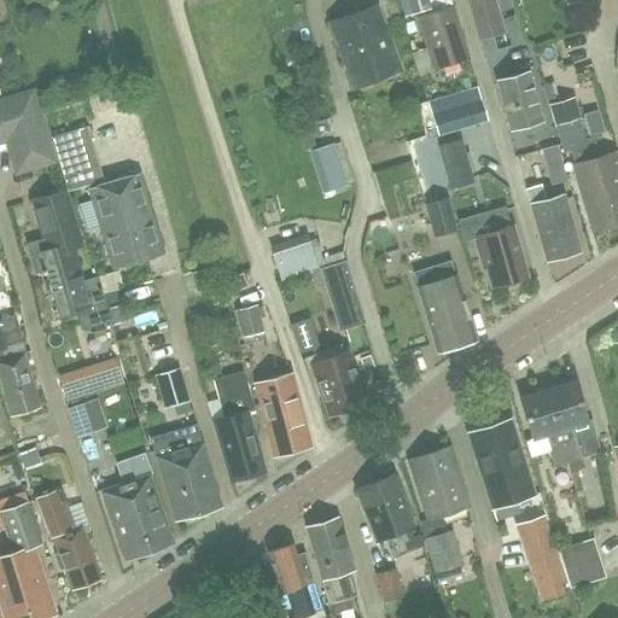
[(401,70),(383,19),(397,15),(392,0),(394,0),(392,0),(373,0),(377,5),(331,23),(354,87),(401,70)]
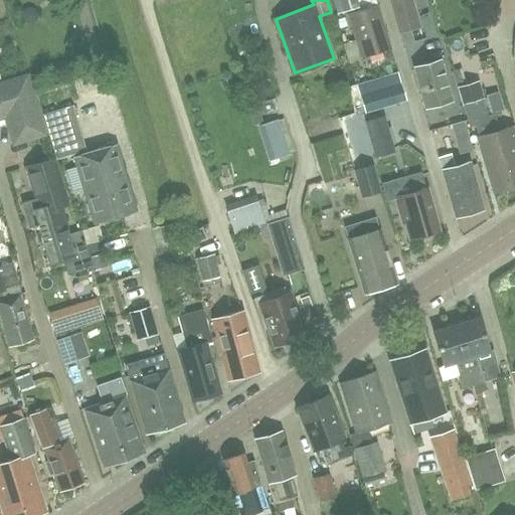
[(359,6),(357,0),(332,0),(336,14),(359,6)]
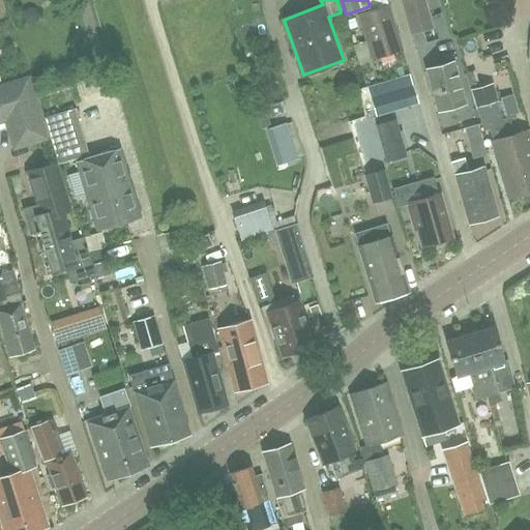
[(400,0),(410,35),(412,34),(417,33),(434,29),(428,8),(424,0),(400,0)]
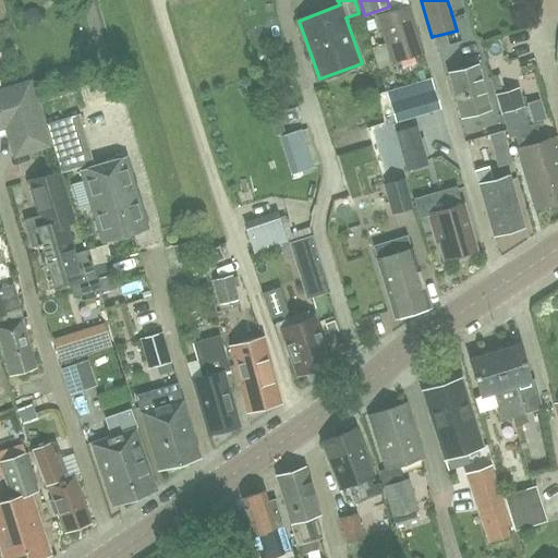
[(392,61),(424,51),(410,5),(378,16),(392,61)]
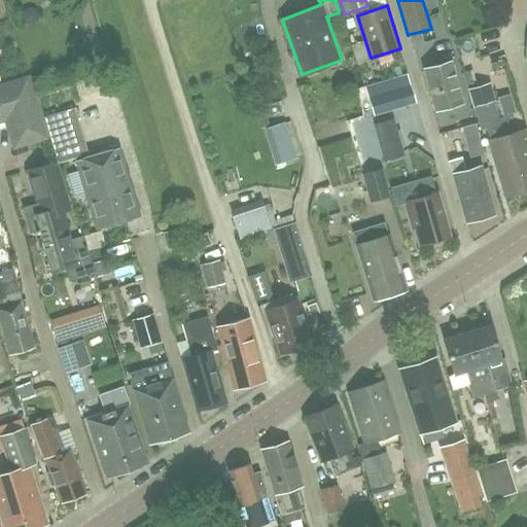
[(424,51),(432,66),(456,53),(448,38),(424,51)]
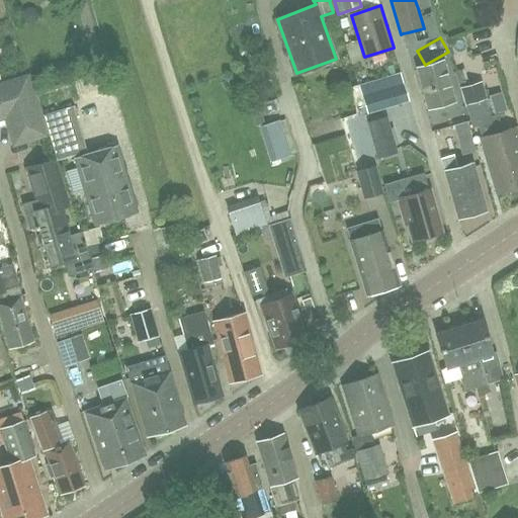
[(442,61),(418,68),(430,108),(454,101),(453,97),(450,88),(445,70),(442,61)]
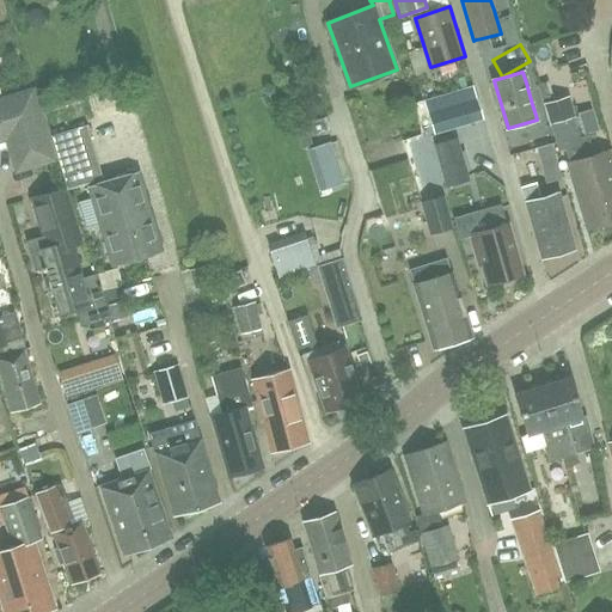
[(423,102),(433,134),(430,134),(433,144),(445,188),(470,181),(457,139),(459,138),(457,128),(483,120),(472,86),(423,102)]
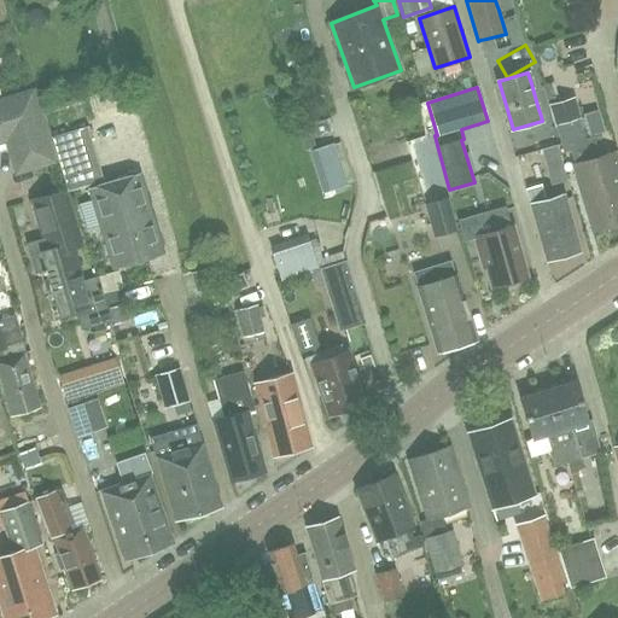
[(0,141),(7,139),(17,172),(54,161),(33,91),(0,100),(0,141)]
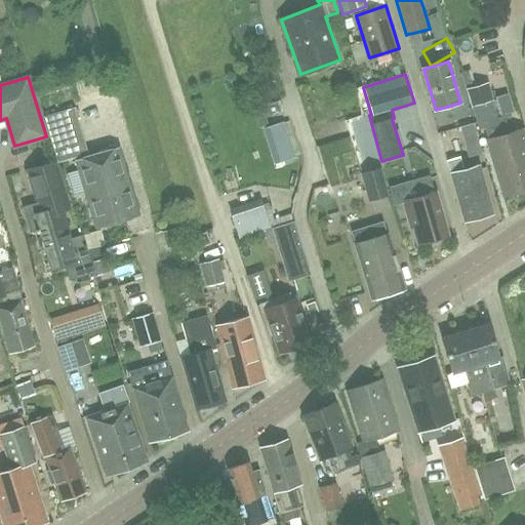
[(484,129),(487,139),(505,196),(524,189),(524,140),(521,129),(509,132),(503,117),(498,118),(487,82),(466,89),(478,130),(484,129)]
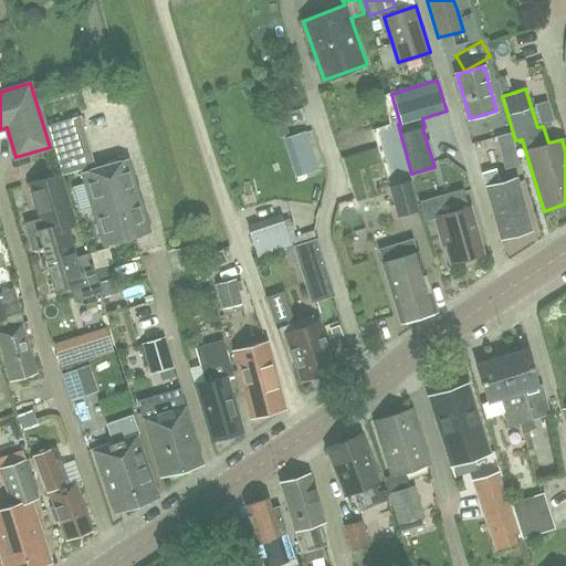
[(302,109),(285,114),(290,125),(305,121),(302,109)]
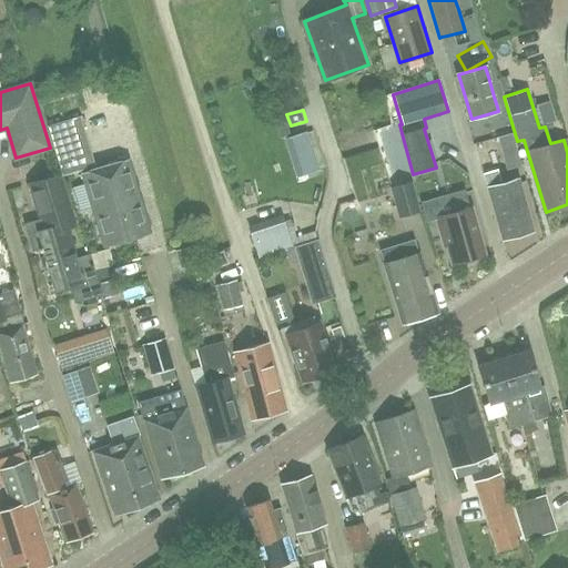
[(72,118),(47,125),(61,174),(87,166),(75,130),(72,118)]
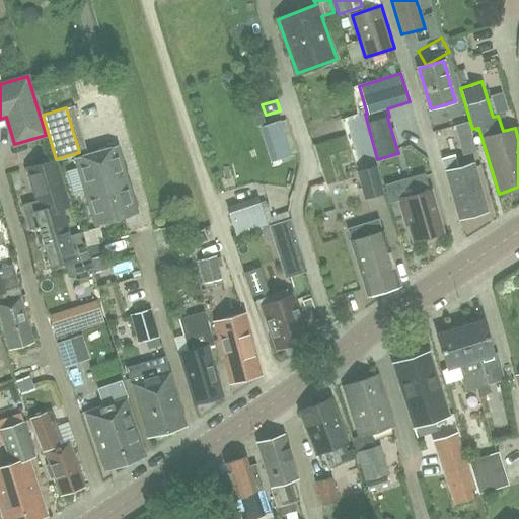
[(282,121),(267,126),(278,160),(293,155),(282,121)]
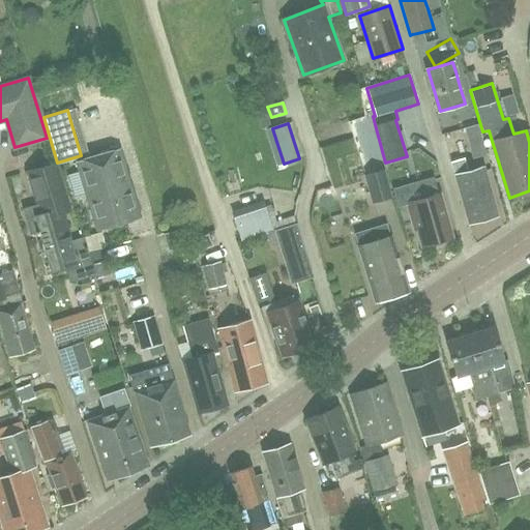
[(464,128),(467,139),(480,135),(477,125),(464,128)]
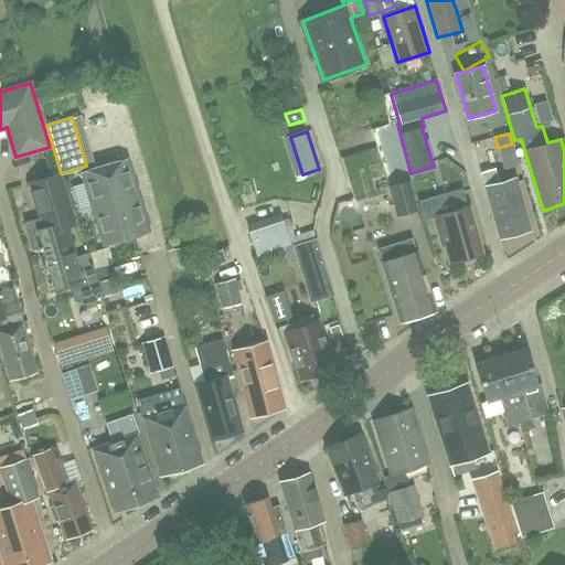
[(128,158),(81,172),(103,245),(150,231),(128,158)]
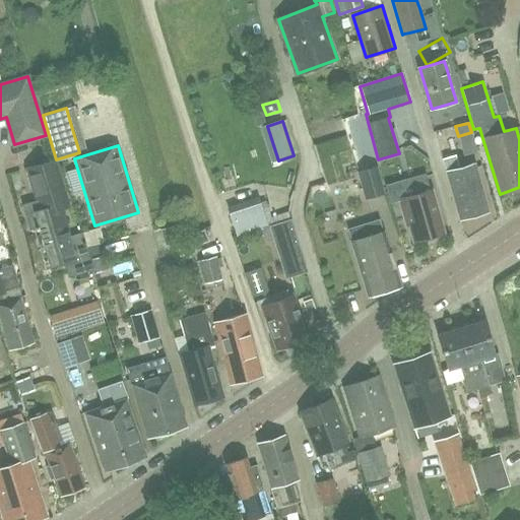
[(42,209),(25,213),(30,230),(38,228),(40,234),(37,238),(40,246),(44,247),(51,269),(64,265),(68,278),(93,270),(88,254),(87,248),(82,233),(69,237),(61,210),(68,208),(64,193),(54,161),(45,164),(29,169),(39,199),(42,209)]
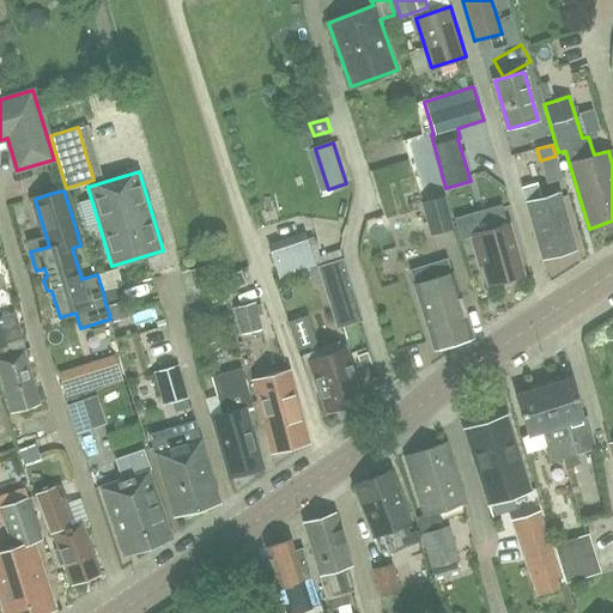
[(559,193),(527,202),(544,258),(576,248),(559,193)]
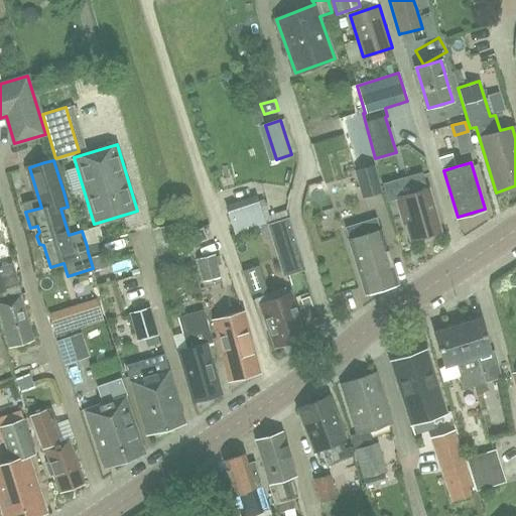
[(373,166),(355,171),(362,197),(380,192),(373,166)]
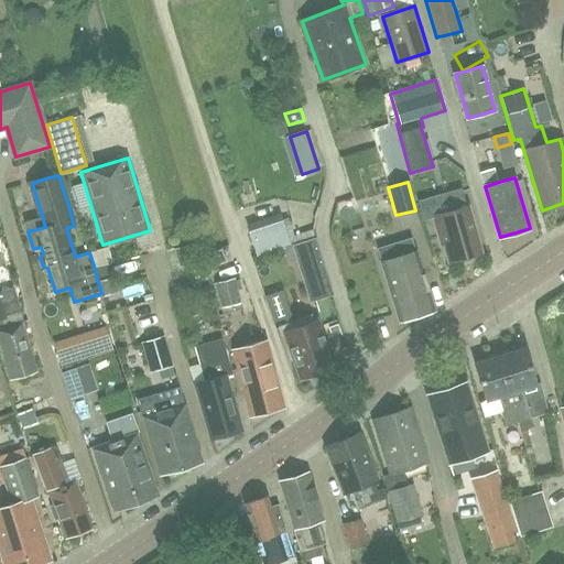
[(446,193),(419,201),(423,219),(435,217),(438,230),(442,229),(451,261),(458,259),(462,261),(470,258),(473,255),(480,252),(463,187),(446,192),(446,193)]
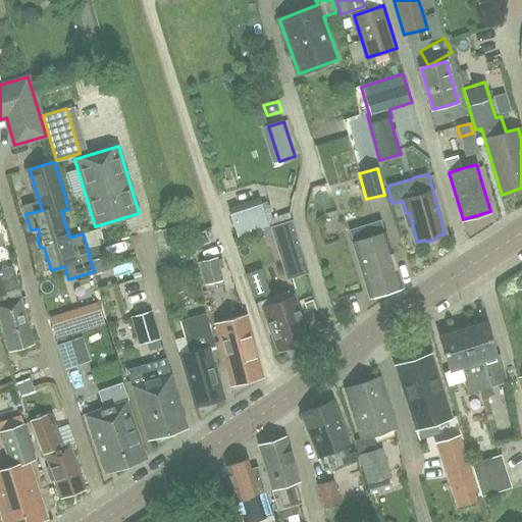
[(291,221),(269,227),(270,229),(273,241),(280,262),(302,256),(292,223),(291,221)]
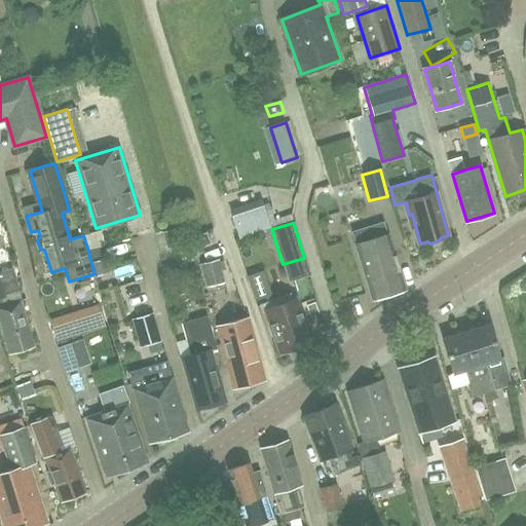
[(181,243),(177,229),(162,233),(167,248),(181,243)]
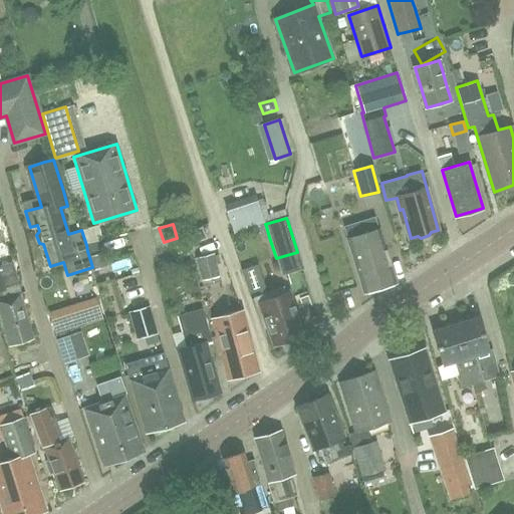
[(189,245),(206,238),(202,227),(185,234),(189,245)]
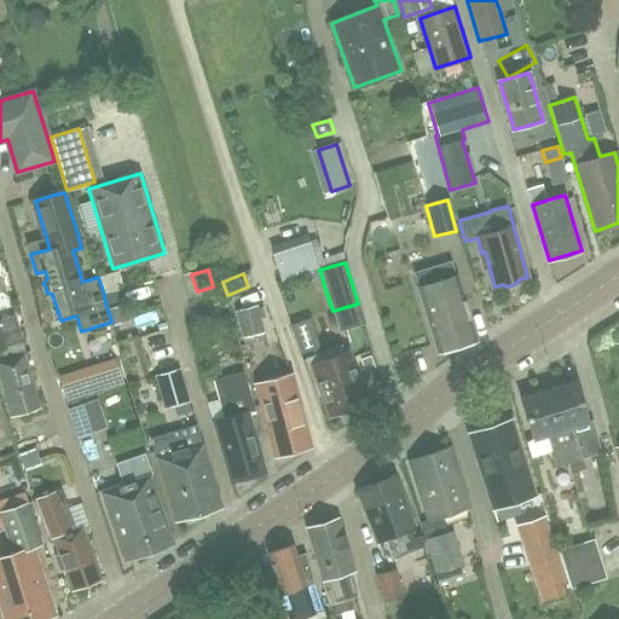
[(457,276),(418,288),(438,352),(476,340),(457,276)]
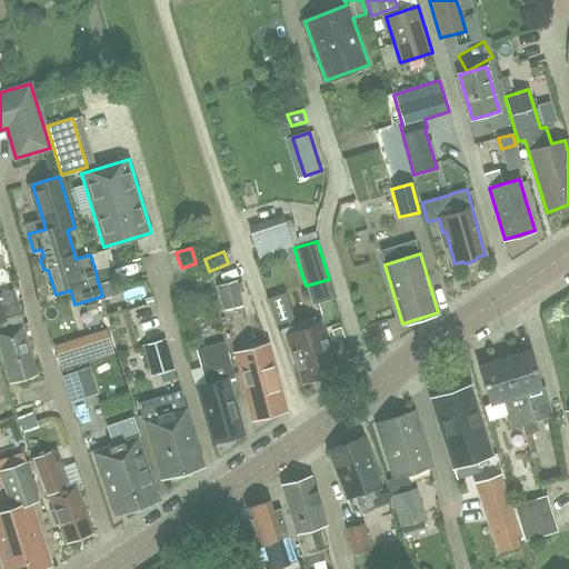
[(237,280),(217,286),(223,311),(243,306),(237,280)]
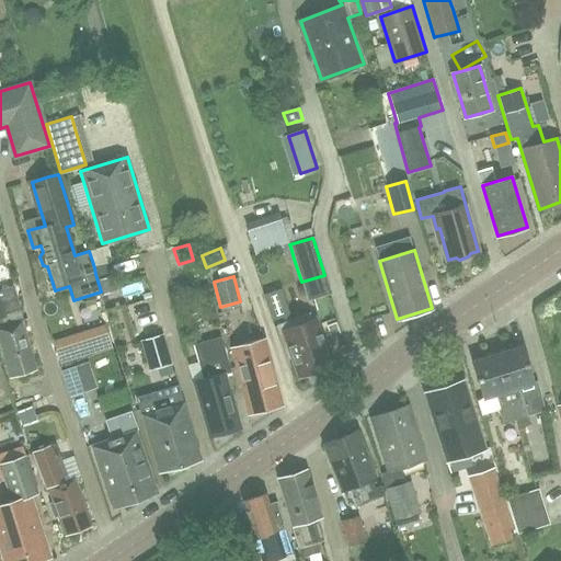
[(264,290),(263,292),(272,318),(289,311),(281,285),(279,285),(264,290)]
